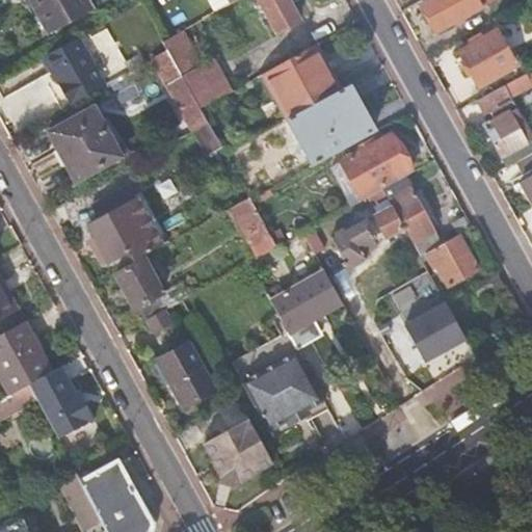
[(87,0),(31,0),(48,30),(91,6),(87,0)]
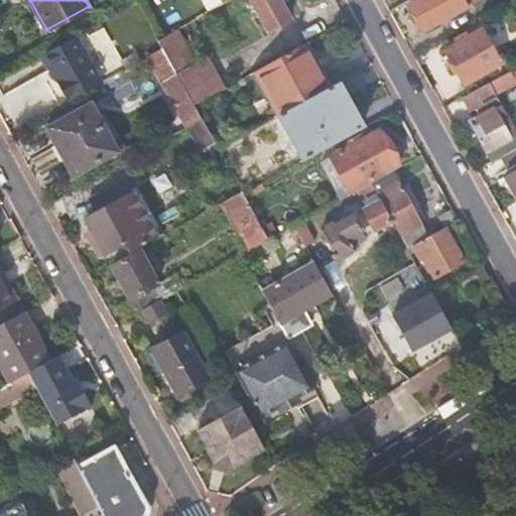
[(277,0),(252,0),(268,30),(288,19),(277,0)]
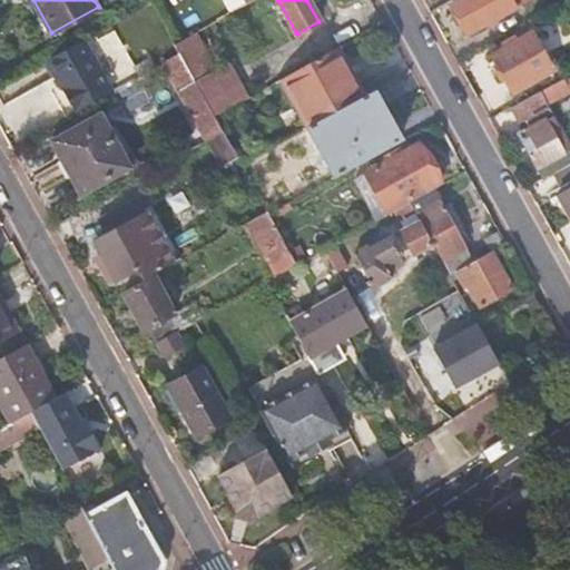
[(457,0),(450,3),(468,35),(532,0),(457,0)]
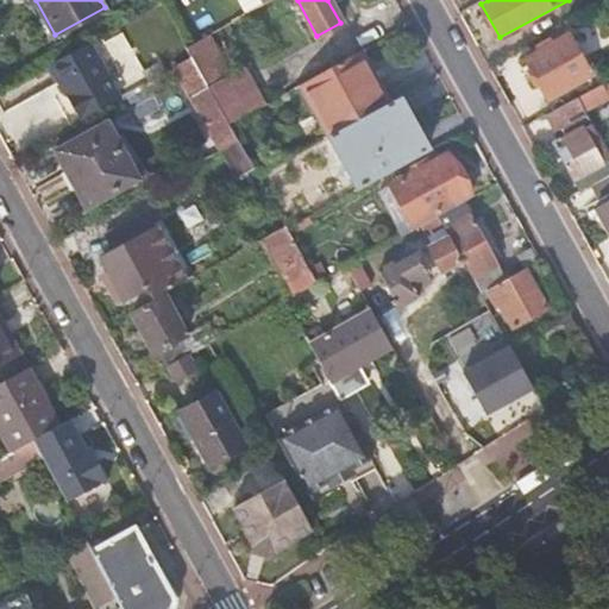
[(542,43),(537,45),(539,51),(526,58),(547,98),(590,75),(567,36),(545,48),(542,43)]
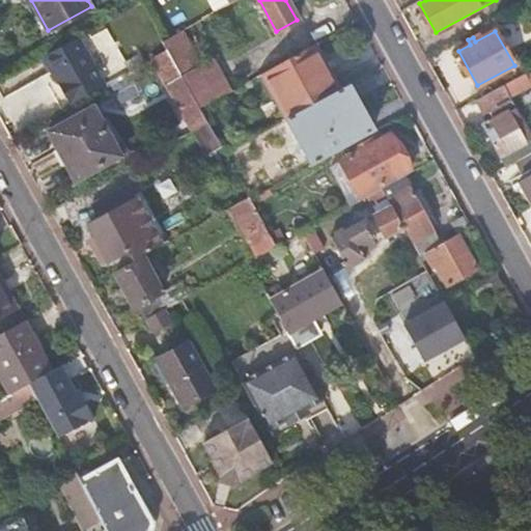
[(198,65),(180,34),(164,43),(168,50),(152,58),(204,152),(220,144),(210,127),(214,124),(203,105),(231,89),(214,57),(198,65)]
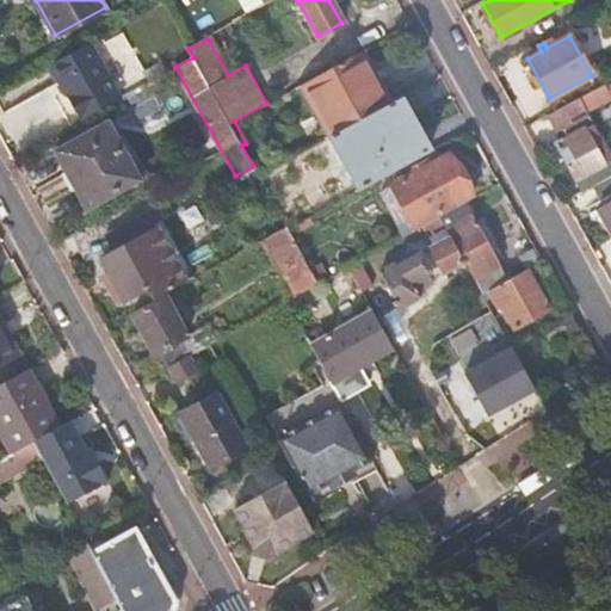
[(91,42),(50,65),(80,119),(121,97),(91,42)]
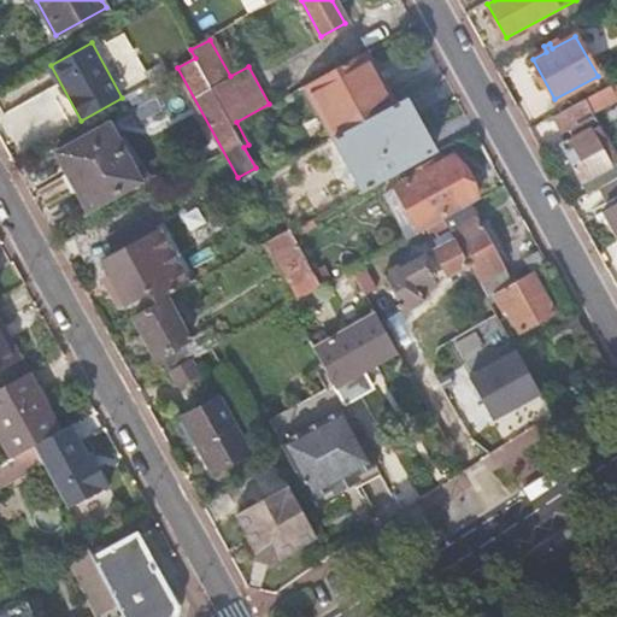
[(394,104),(365,51),(315,78),(342,133),(334,136),(364,191),(433,153),(422,133),(417,135),(398,101),(394,104)]
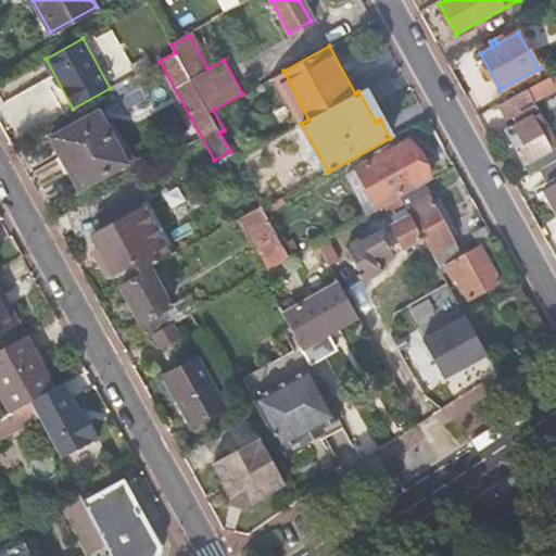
[(548,76),(494,105),(502,119),(533,102),(532,99),(554,87),(548,76)]
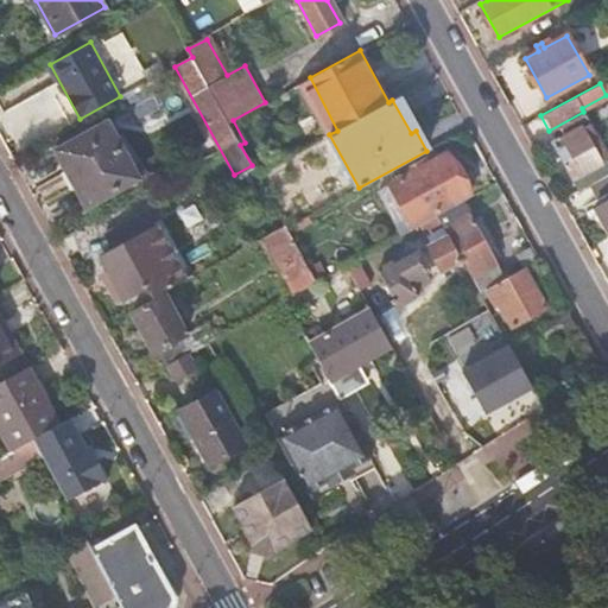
[(138,179),(106,122),(56,150),(65,172),(63,172),(71,189),(75,187),(86,207),(138,179)]
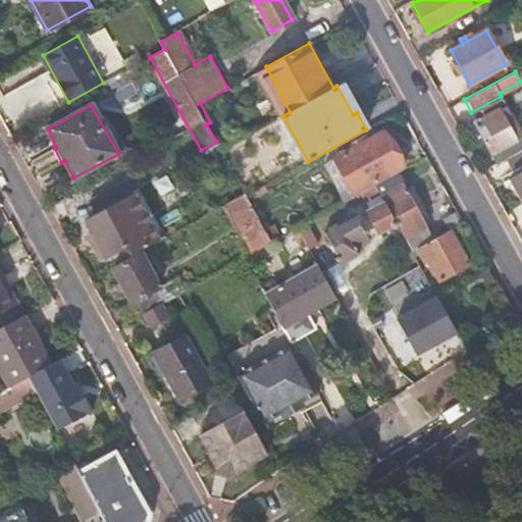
[(521,152),(506,121),(510,119),(508,115),(504,117),(499,109),(473,123),(491,155),(500,150),(513,174),(509,176),(521,201),(521,152)]
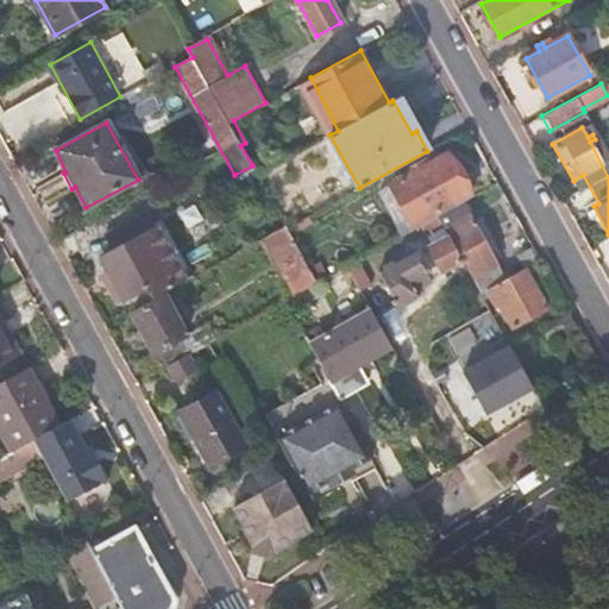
[(447,152),(390,183),(414,226),(470,194),(447,152)]
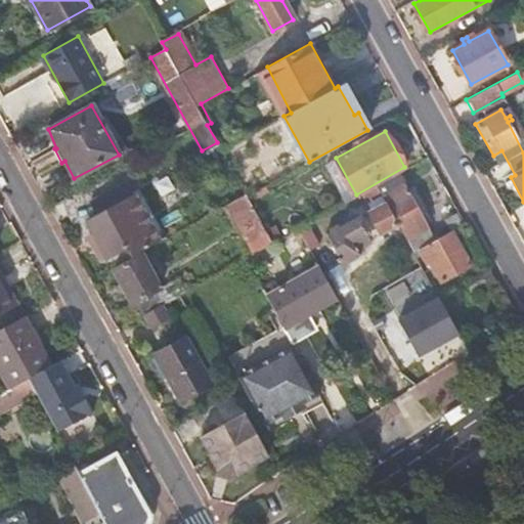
[(399,172),(345,203),(349,211),(382,192),(386,202),(369,211),(382,232),(398,223),(413,251),(423,246),(441,279),(470,264),(451,230),(436,239),(399,172)]
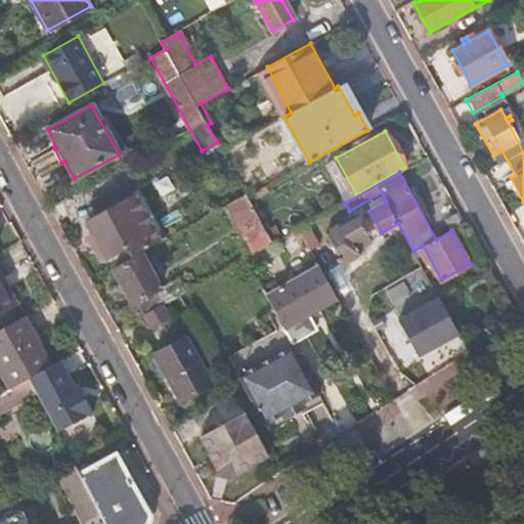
[(136,200),(126,183),(89,204),(96,217),(88,221),(94,233),(88,236),(101,261),(134,243),(139,253),(140,252),(153,245),(166,237),(142,197),(136,200)]
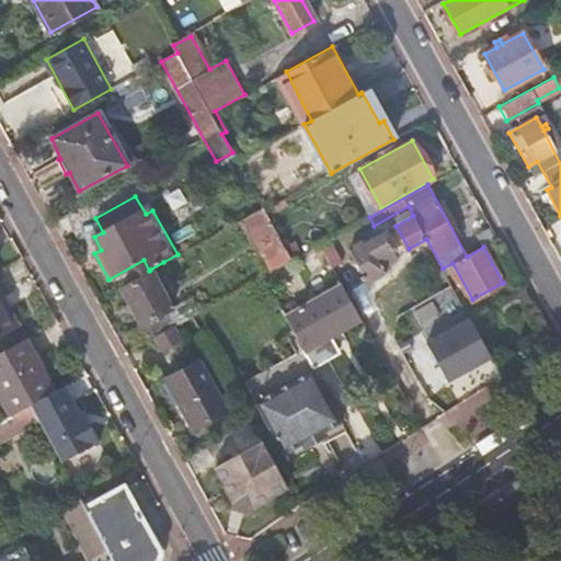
[(278,236),(262,207),(242,219),(259,247),(278,236)]
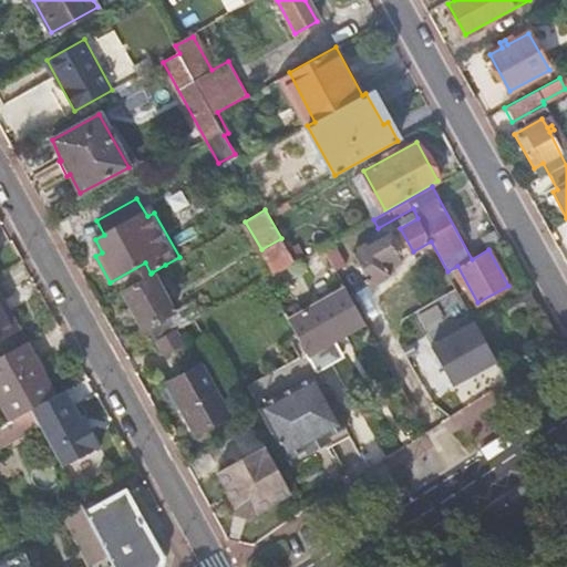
[(402,261),(385,234),(352,253),(370,285),(389,274),(387,270),(402,261)]
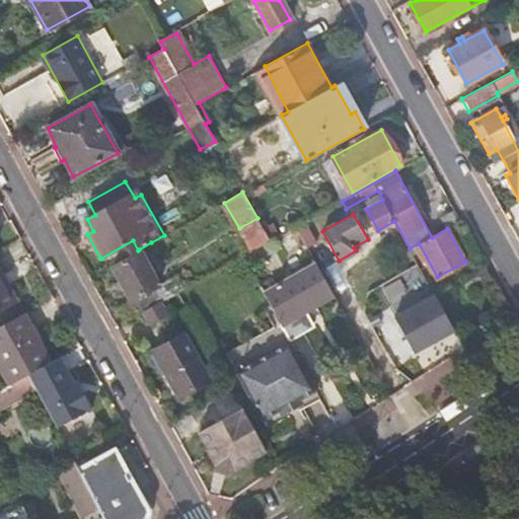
[(311,236),(304,222),(290,229),(294,237),(299,234),(303,240),(311,236)]
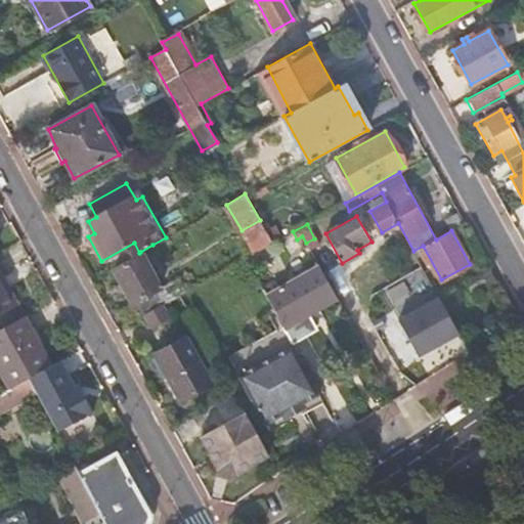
[(159,255),(153,245),(140,252),(141,255),(114,270),(139,317),(167,302),(145,262),(159,255)]
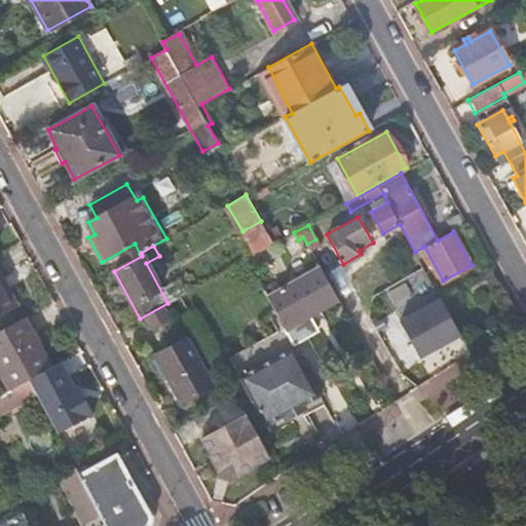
[(279,290),(275,284),(264,291),(277,316),(312,298),(320,310),(338,300),(320,268),(279,290)]
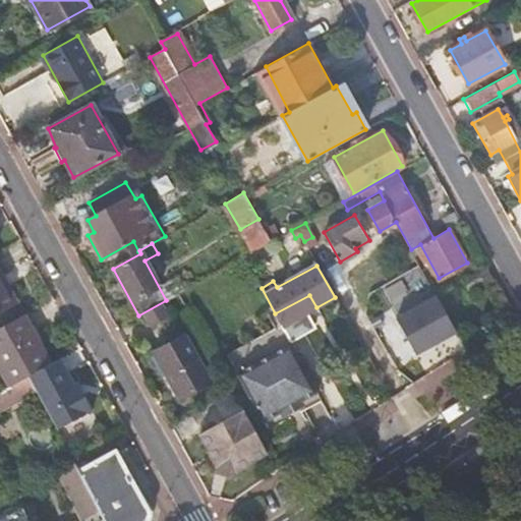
[(0,274),(0,309),(14,301),(0,274)]
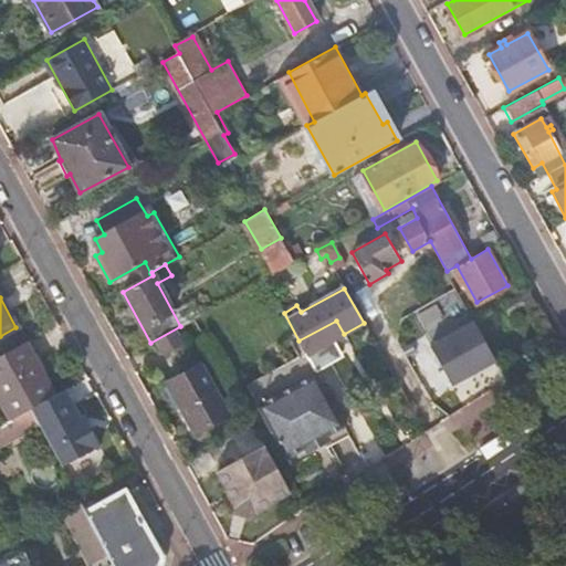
[(24,343),(0,356),(0,400),(11,419),(30,409),(54,396),(24,343)]
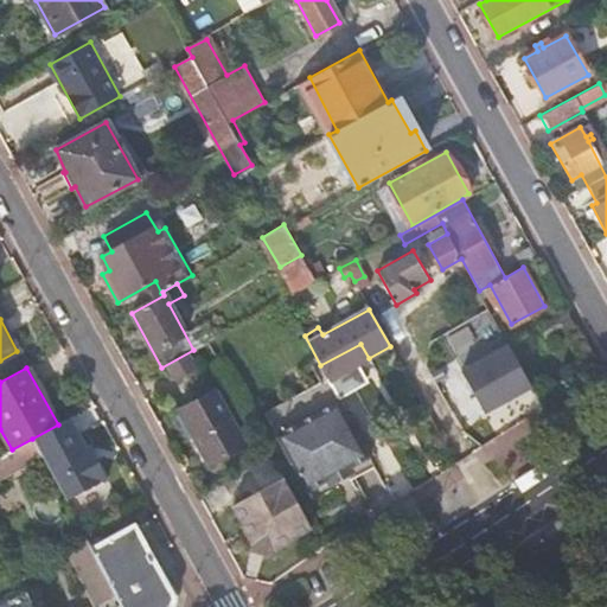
[(523,369),(489,389),(498,409),(535,393),(523,369)]
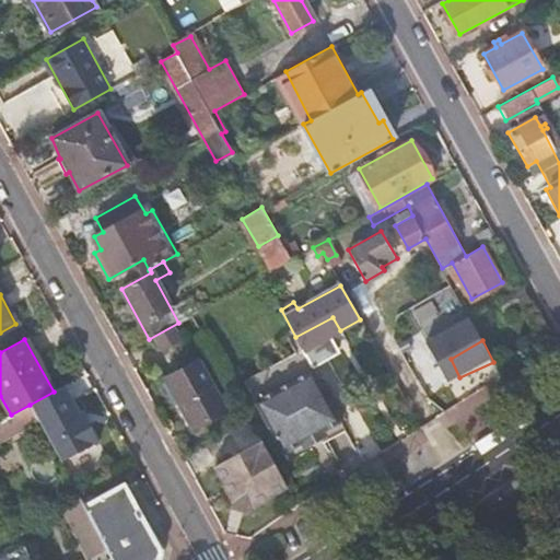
[(302,349),(244,381),(283,452),(300,443),(303,447),(325,435),(322,430),(338,422),(302,349)]
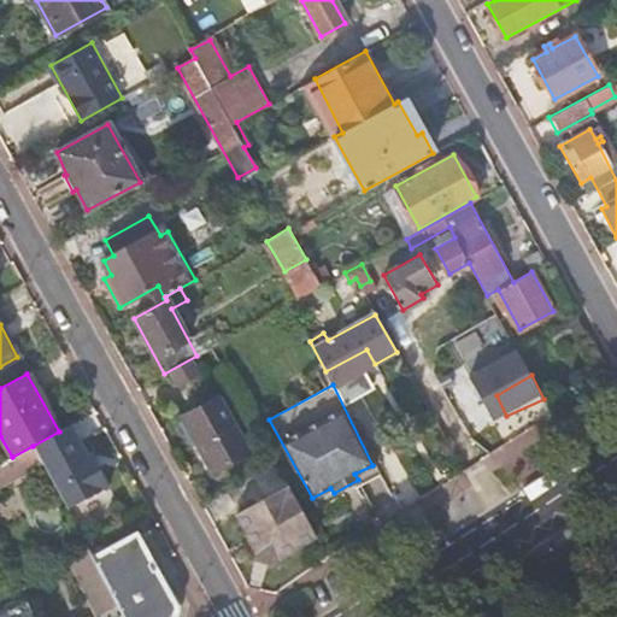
[(218,399),(186,416),(216,471),(248,453),(218,399)]
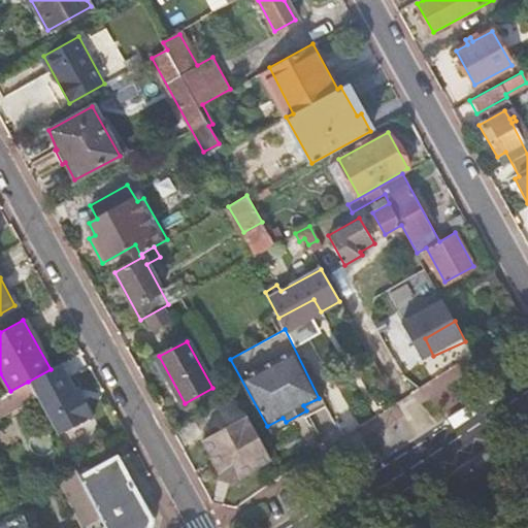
[(74,391),(60,364),(51,369),(28,382),(57,435),(92,417),(83,399),(77,389),(74,391)]
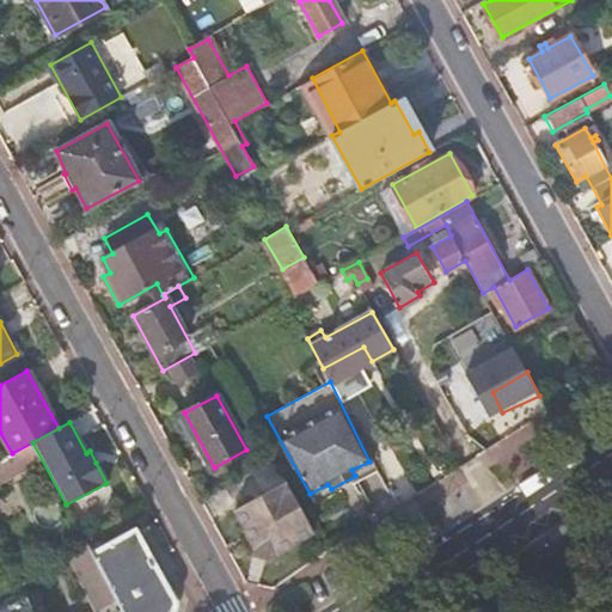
[(32,442),(12,453),(0,459),(0,477),(38,456),(32,442)]
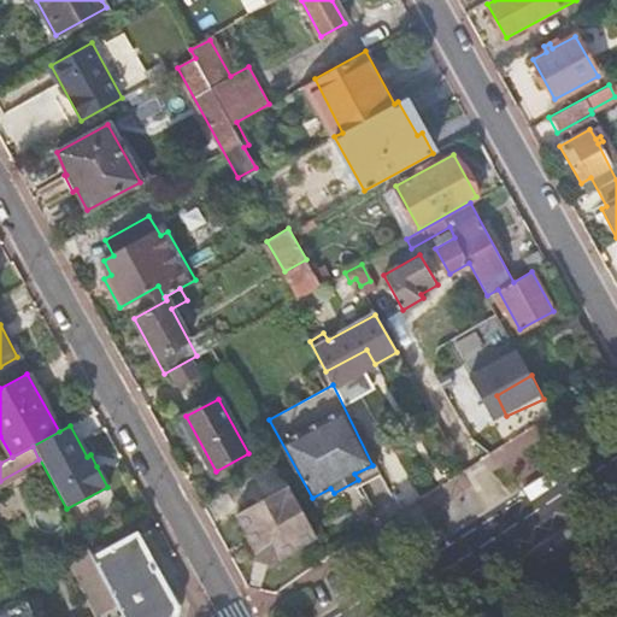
[(315,536),(287,488),(239,515),(248,533),(246,534),(258,554),(256,562),(275,568),(277,562),(297,550),(295,547),(315,536)]
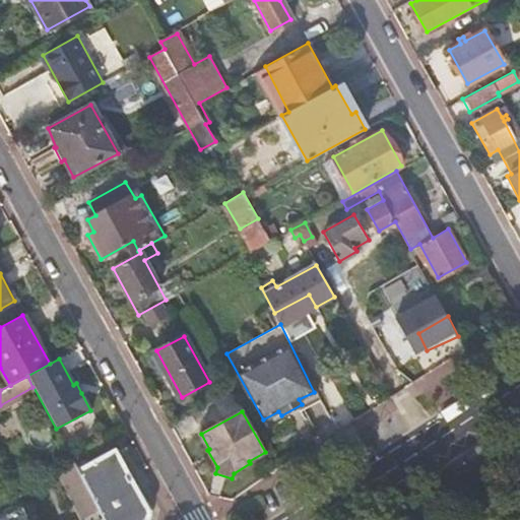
[(96,511),(102,519),(144,519),(147,511),(116,451),(78,470),(76,466),(74,467),(83,484),(96,511)]
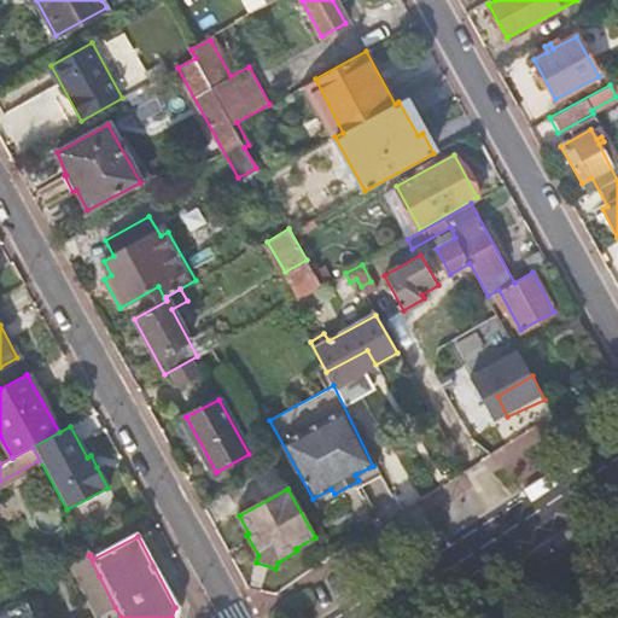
[(95,617),(115,607),(99,576),(79,587),(95,617)]
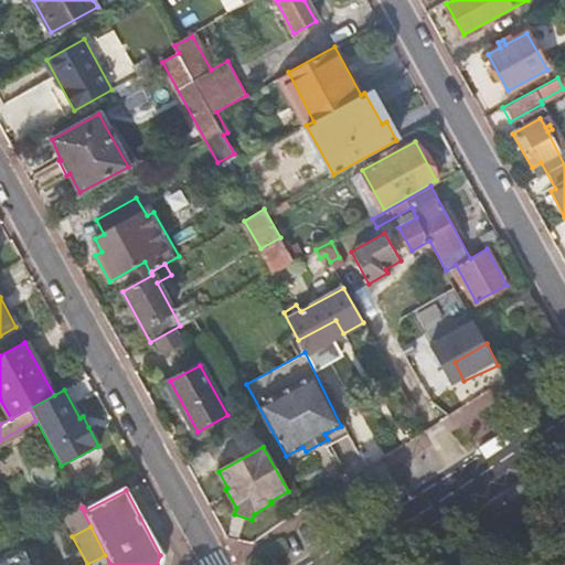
[(30,564),(24,553),(7,561),(8,564),(30,564)]
